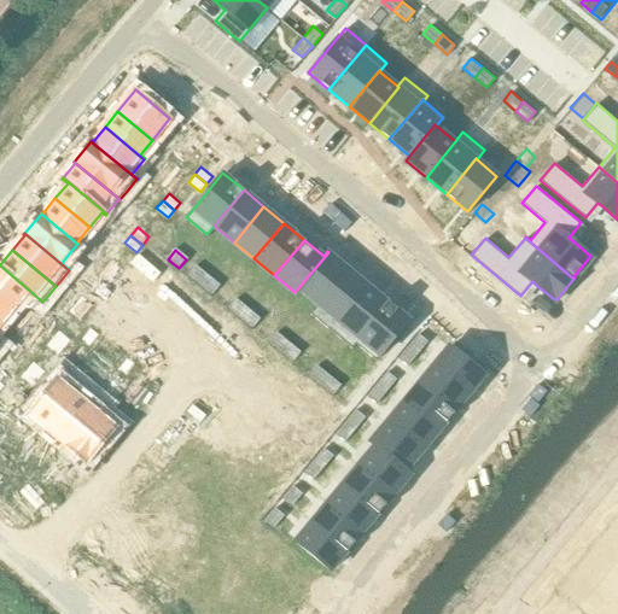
[(328,252),(295,292),(296,293),(299,288),(319,304),(348,269),(328,252)]
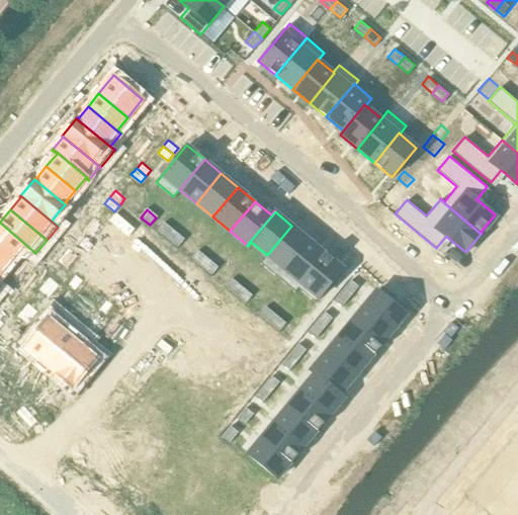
[(93,218),(88,224),(97,232),(103,225),(93,218)]
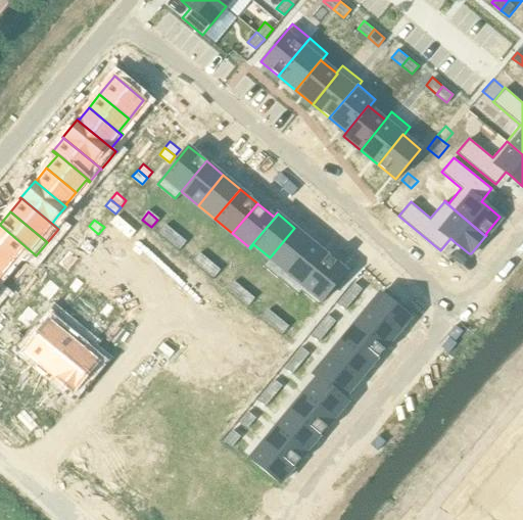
[(0,225),(0,247),(13,258),(18,252),(24,246),(36,256),(36,255),(0,225)]
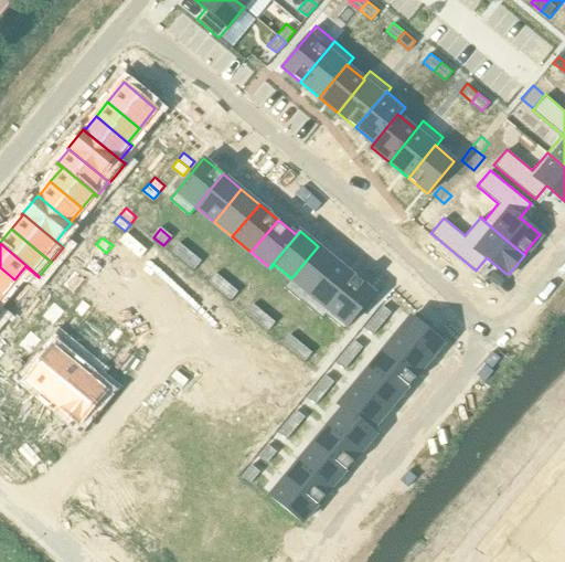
[(96,244),(86,256),(96,265),(106,253),(96,244)]
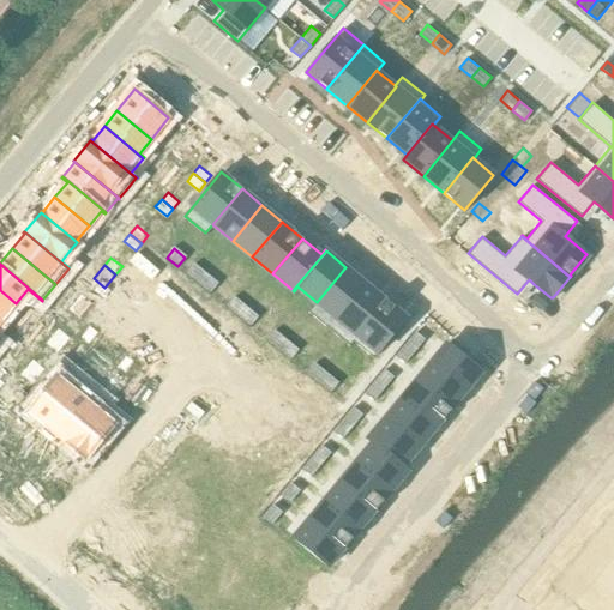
[(186,275),(197,283),(205,275),(194,265),(186,275)]
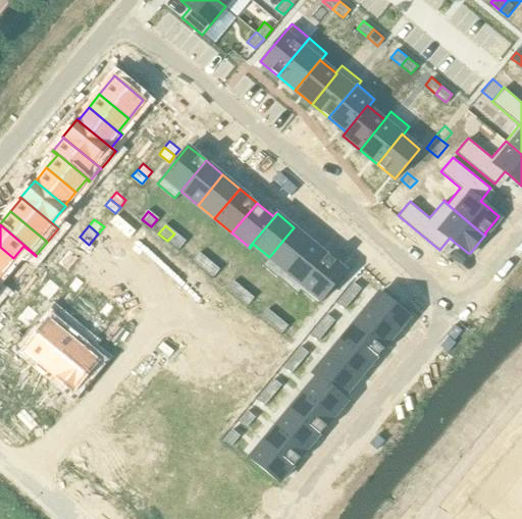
[(269,257),(263,265),(279,278),(311,242),(294,227),(269,257)]
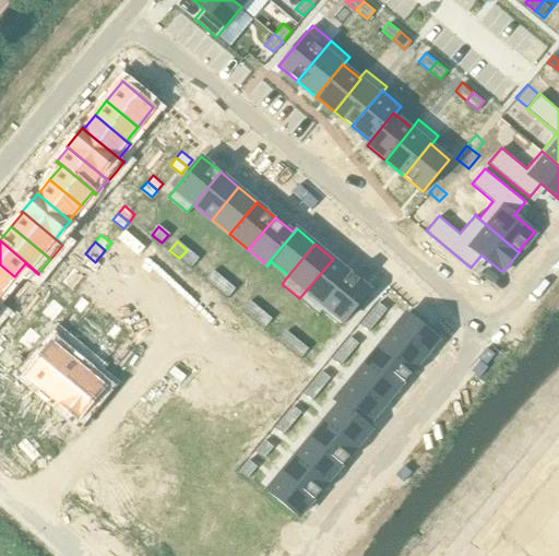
[(187,250),(179,258),(190,267),(197,258),(187,250)]
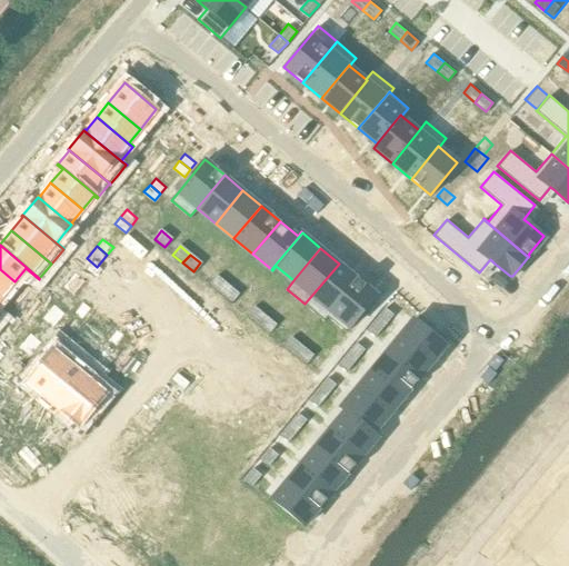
[(339,264),(305,304),(323,319),(327,316),(330,311),(357,278),(339,264)]
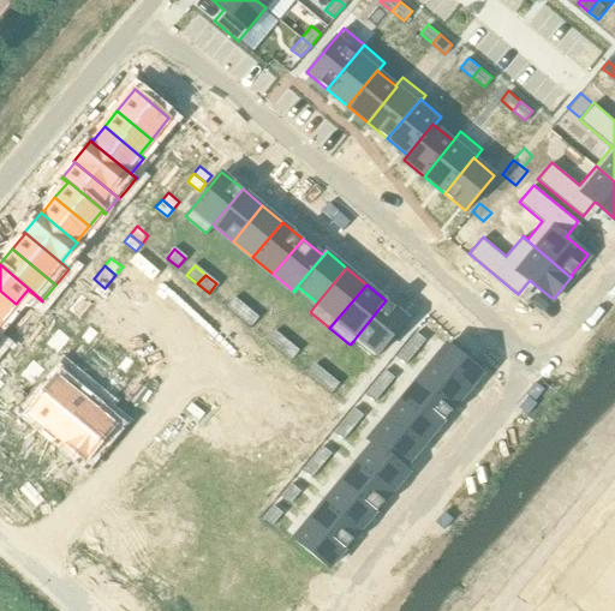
[(0,291),(0,317),(3,319),(9,312),(16,304),(0,291)]
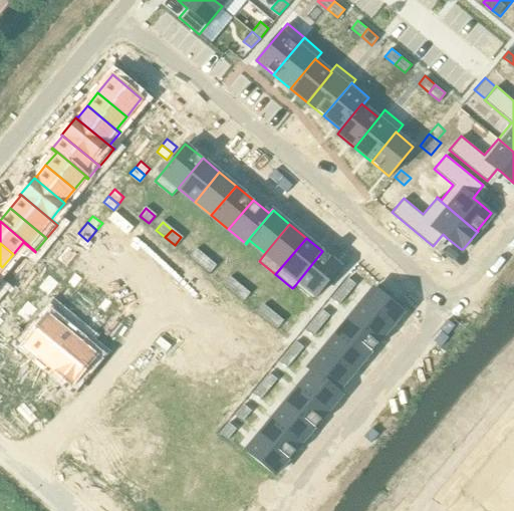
[(68,245),(63,251),(72,259),(77,253),(68,245)]
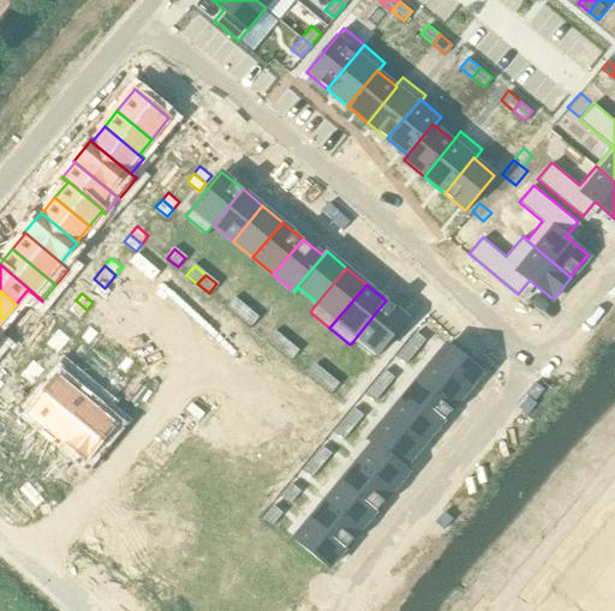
[(227,307),(238,317),(245,307),(234,298),(227,307)]
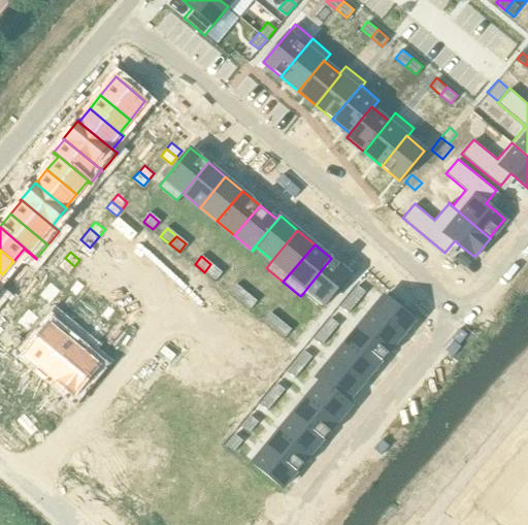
[(65,258),(59,265),(69,272),(74,266),(65,258)]
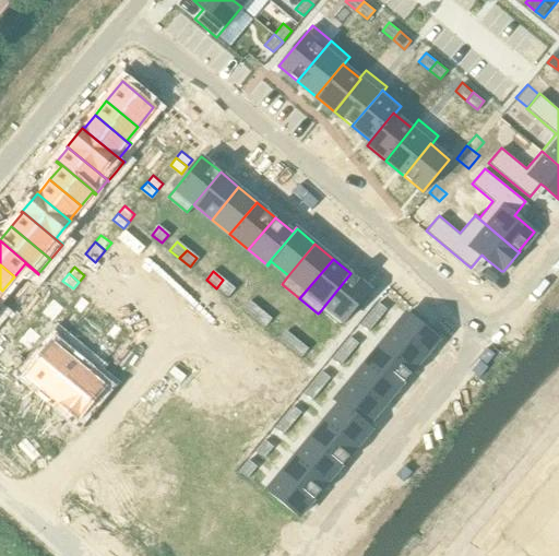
[(324,306),(321,310),(340,326),(370,290),(351,273),(324,306)]
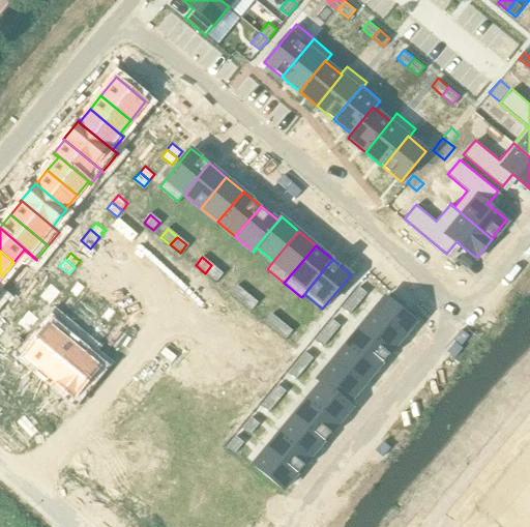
[(211,265),(205,273),(214,281),(221,273),(211,265)]
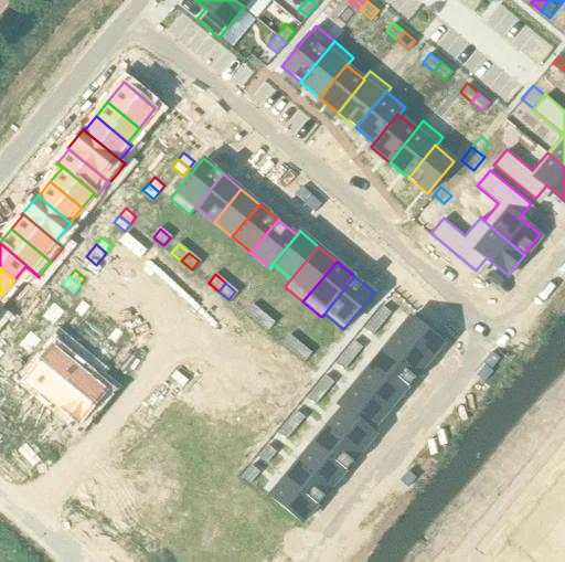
[(83,299),(74,309),(82,315),(89,305),(83,299)]
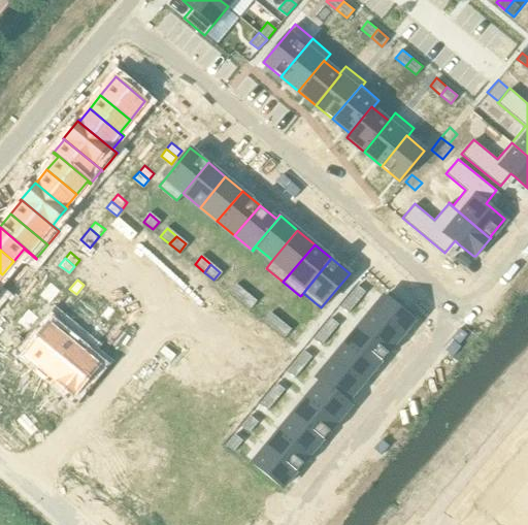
[(51,282),(45,288),(55,296),(60,289),(51,282)]
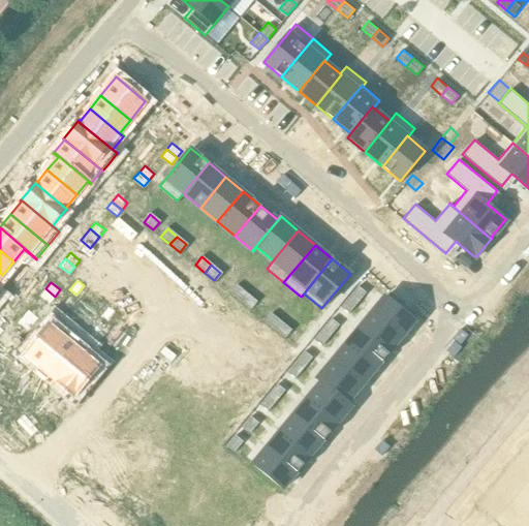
[(229,294),(239,302),(246,294),(236,285),(229,294)]
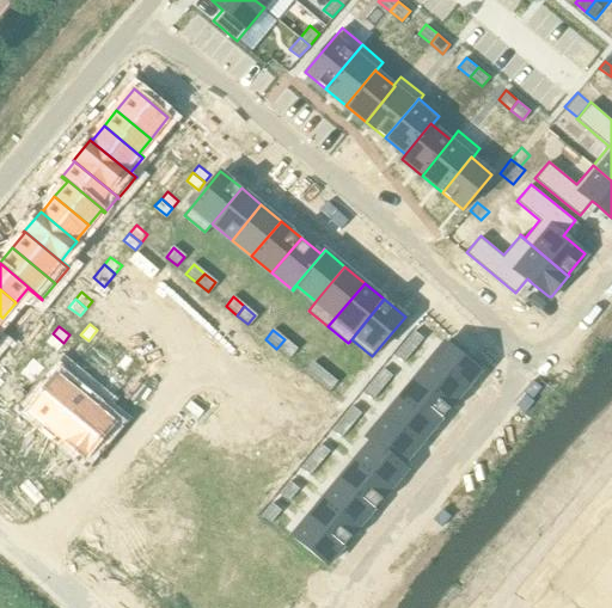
[(414,330),(404,342),(416,350),(426,339),(414,330)]
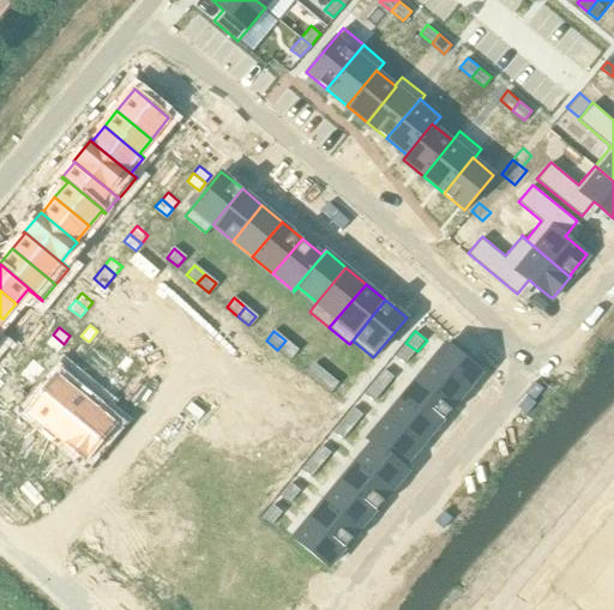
[(53,334),(46,342),(58,351),(64,344),(53,334)]
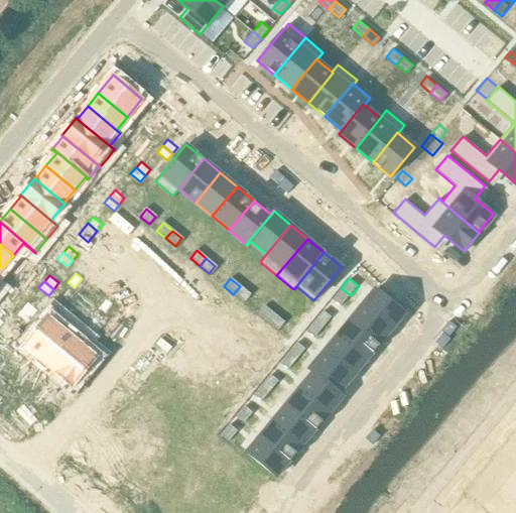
[(240,286),(233,294),(243,301),(249,293),(240,286)]
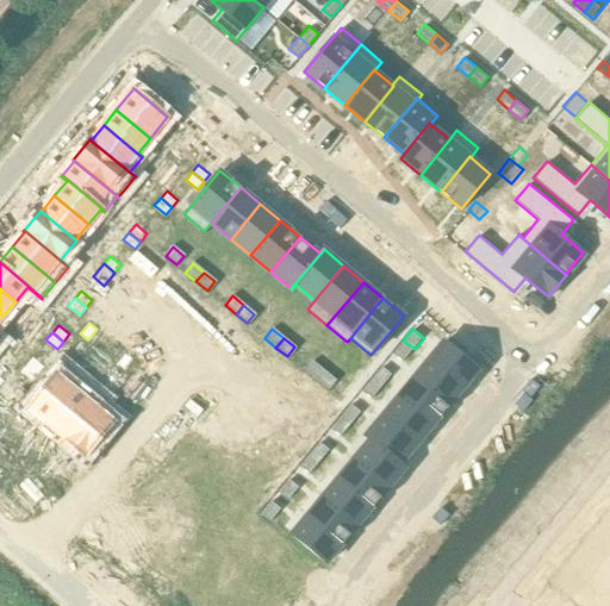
[(403,341),(394,351),(405,361),(415,349),(403,341)]
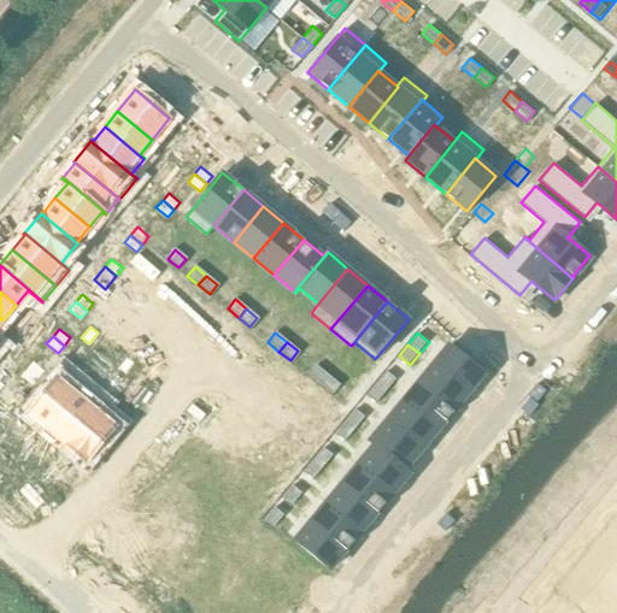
[(448,345),(432,364),(468,394),(483,373),(448,345)]
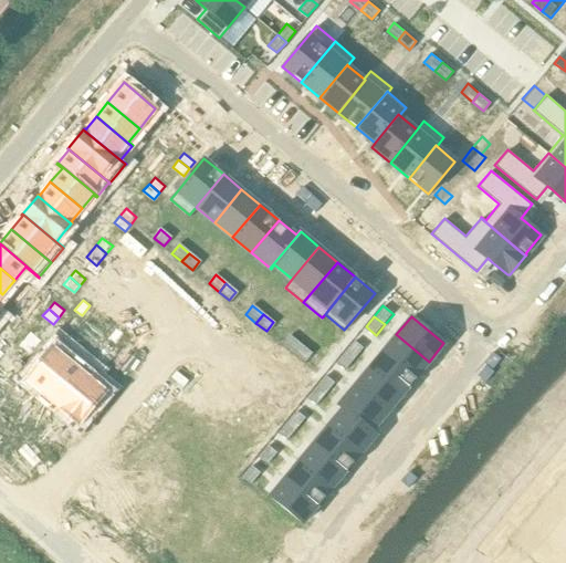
[(116,326),(107,337),(115,343),(123,332),(116,326)]
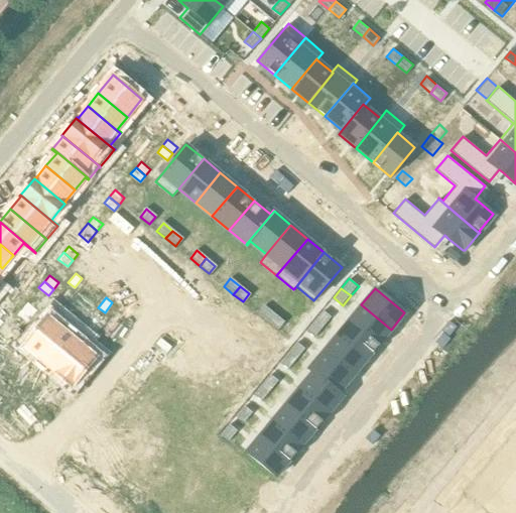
[(27,301),(22,307),(32,315),(37,309),(27,301)]
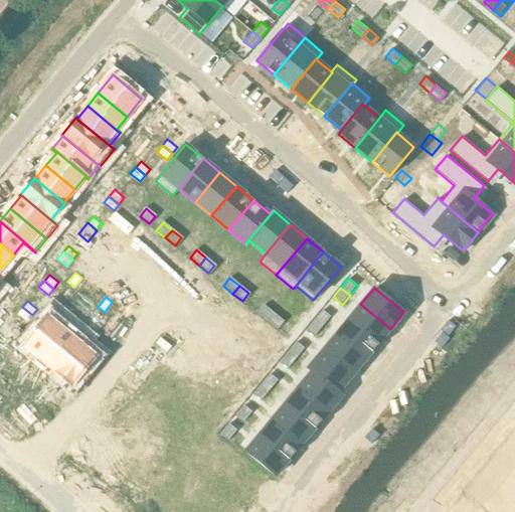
[(113,303),(101,317),(121,333),(133,319),(114,304),(113,303)]
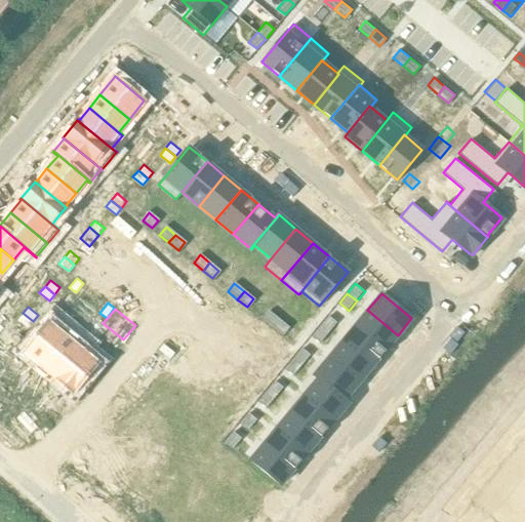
[(367,310),(354,326),(385,351),(398,335),(367,310)]
